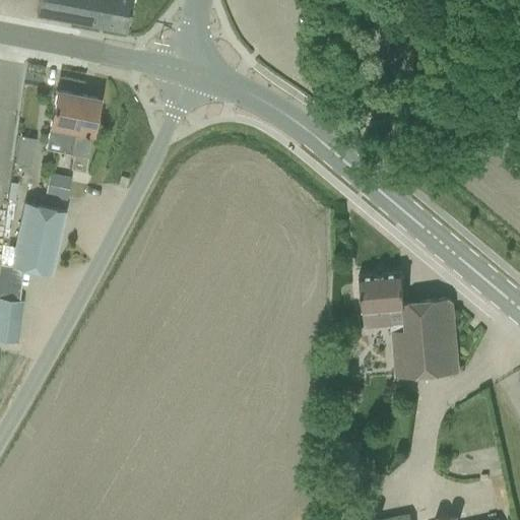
[(37,0),(35,14),(125,31),(130,0),(37,0)]
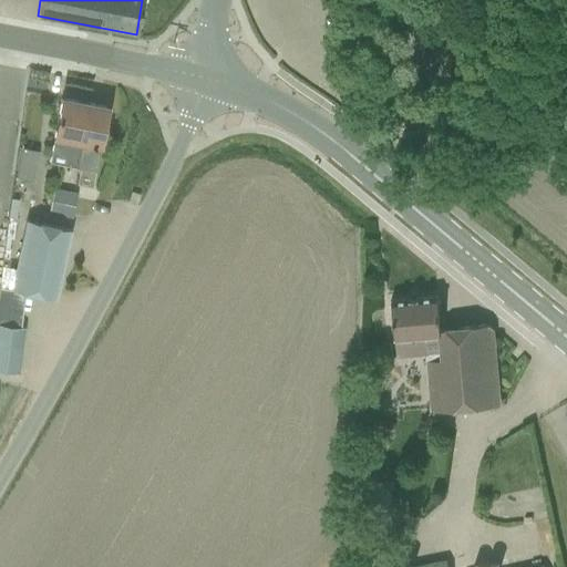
[(72,154),(76,131),(81,132),(86,103),(60,98),(55,120),(50,153),(48,162),(64,165),(74,167),(76,155),(72,154)]
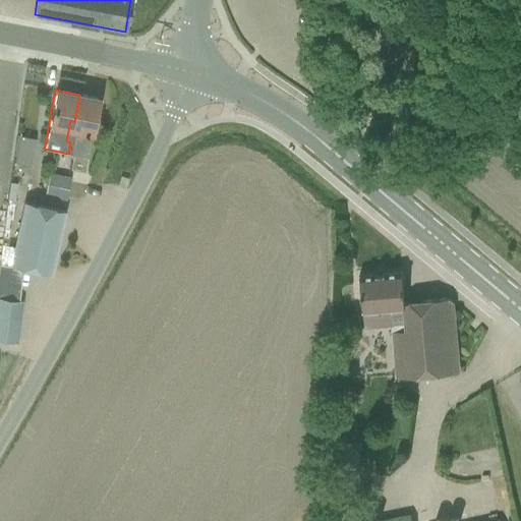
[(70,142),(68,154),(72,154),(70,169),(83,172),(98,98),(79,95),(74,121),(70,120),(66,141),(70,142)]
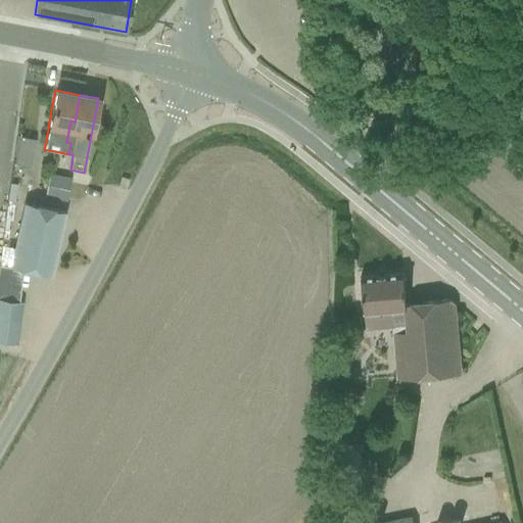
[(48,175),(44,195),(65,200),(69,179),(48,175)]
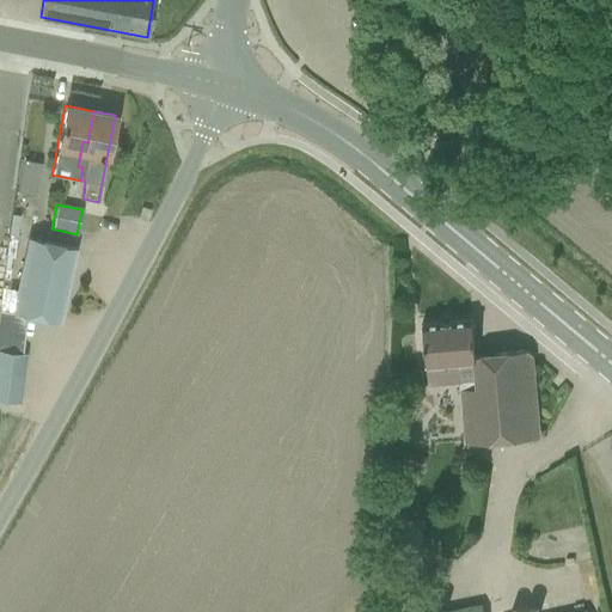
[(28,237),(11,312),(57,323),(74,248),(28,237)]
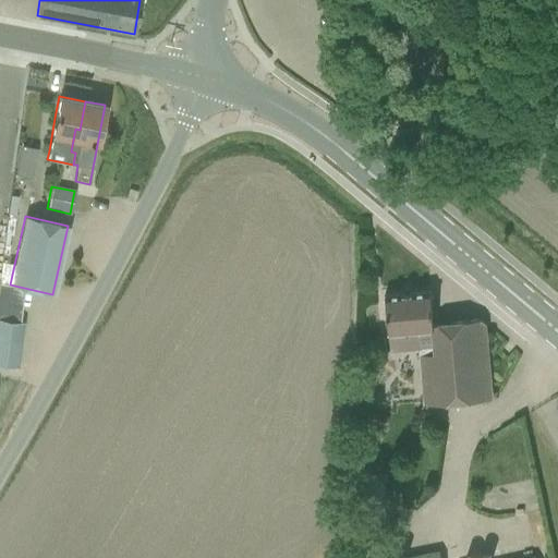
[(384,295),(386,317),(389,353),(417,350),(422,398),(490,391),(484,322),(480,318),(433,324),(429,291),(384,295)]
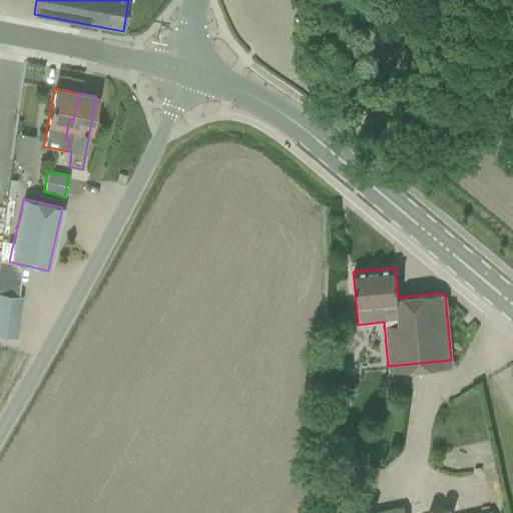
[(0,336),(16,338),(21,296),(7,294),(3,293),(0,293),(0,336)]
